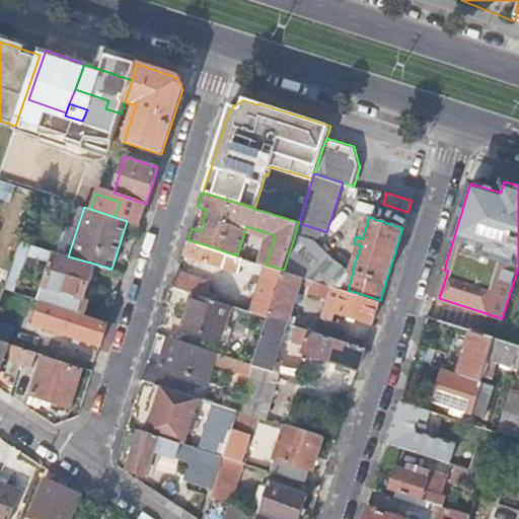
[(321,230),(298,223),(295,234),(315,240),(320,232),(321,230)]
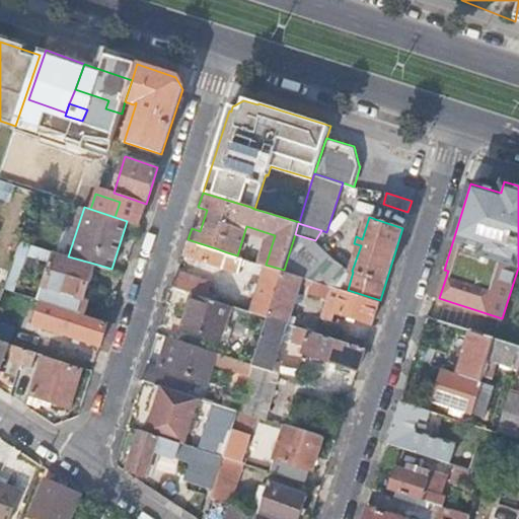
[(315,240),(295,234),(284,270),(301,276),(308,278),(330,253),(315,240)]
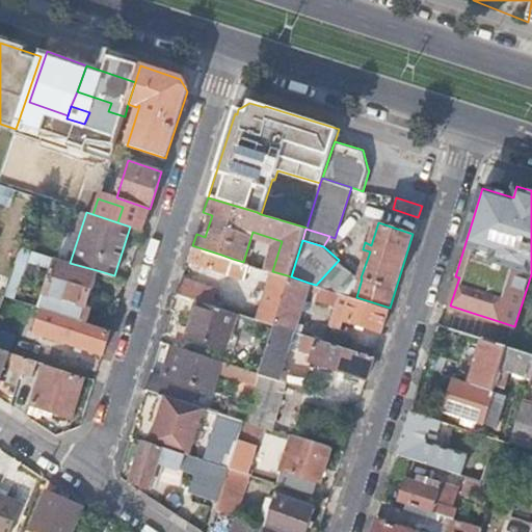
[(229,271),(233,259),(221,255),(202,248),(192,245),(188,259),(229,271)]
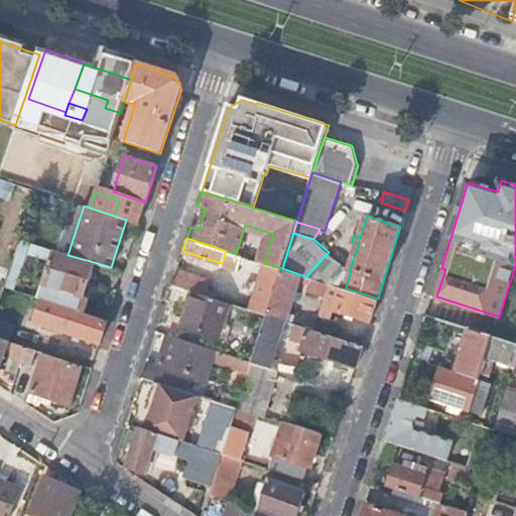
[(68,255),(55,251),(44,283),(84,295),(94,262),(68,255)]
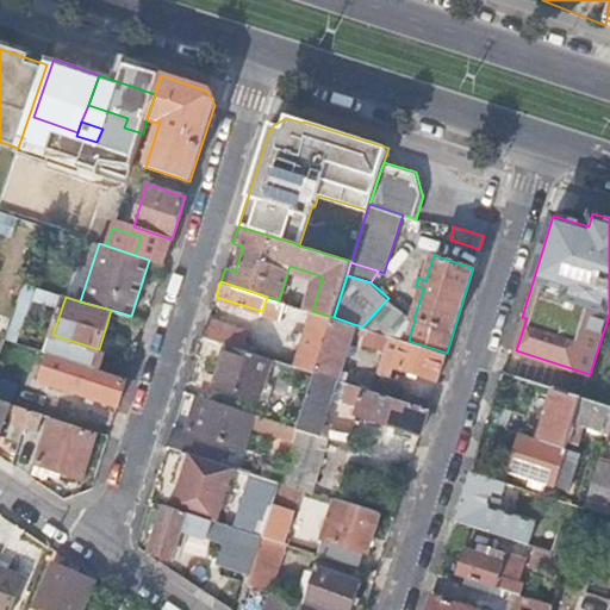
[(388,298),(362,327),(368,328),(390,335),(402,338),(409,341),(415,319),(414,318),(388,298)]
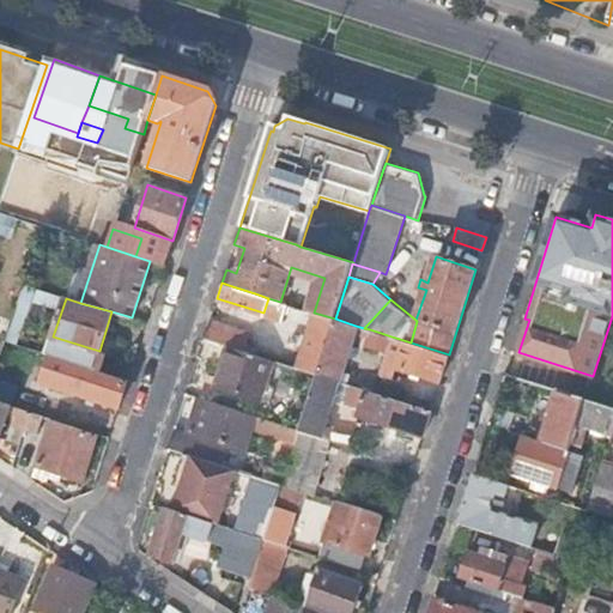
[(297,368),(317,374),(335,319),(314,313),(297,368)]
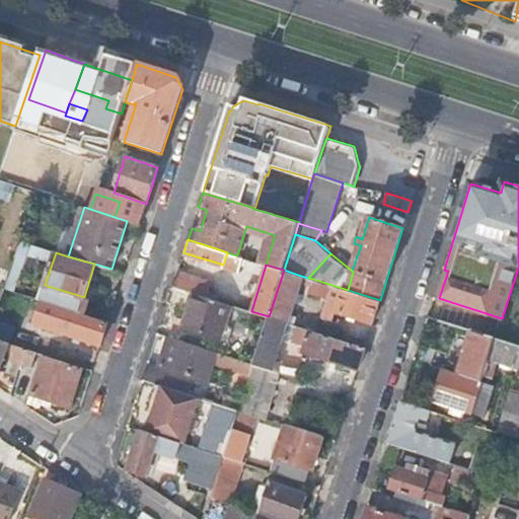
[(210,280),(177,270),(172,286),(194,293),(205,296),(210,280)]
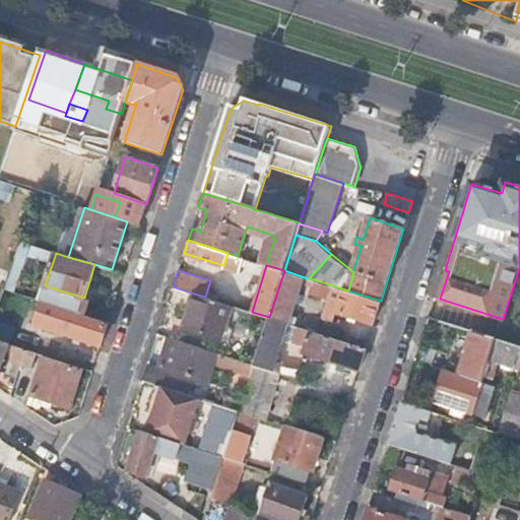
[(284,270),(269,317),(287,323),(302,276),(284,270)]
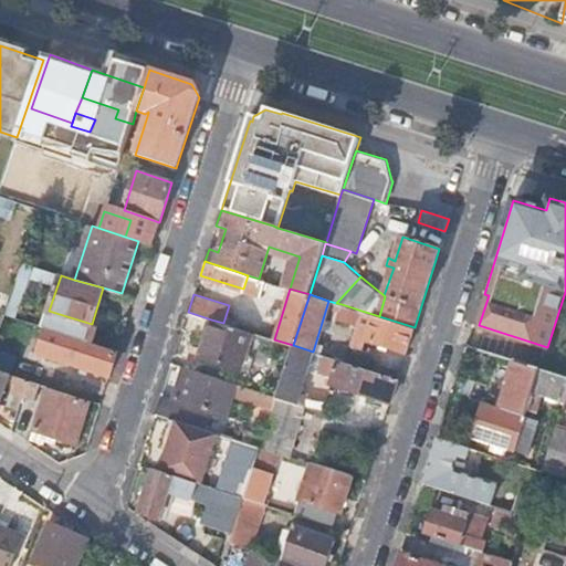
[(342,304),(336,303),(334,310),(339,311),(337,317),(358,324),(362,311),(342,304)]
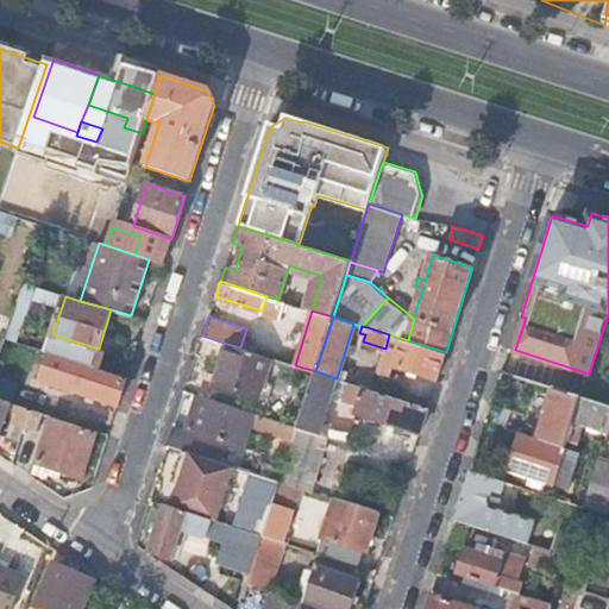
[(52,334),(46,351),(57,355),(68,358),(73,359),(99,368),(105,351),(99,349),(52,334)]
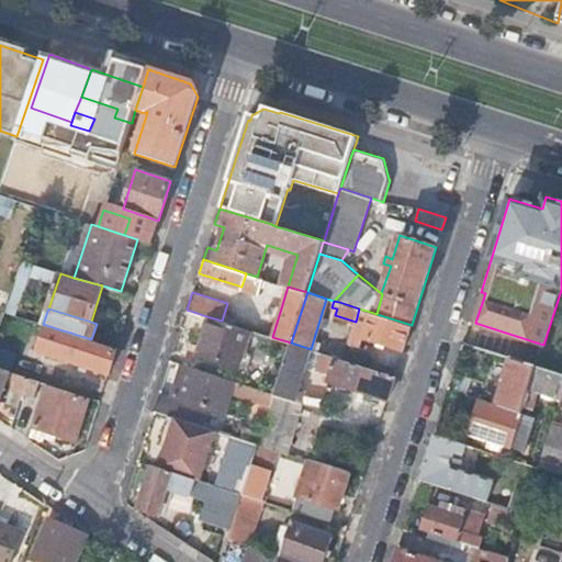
[(359,308),(356,322),(360,324),(358,329),(364,332),(362,336),(404,349),(412,325),(377,314),(370,312),(359,308)]
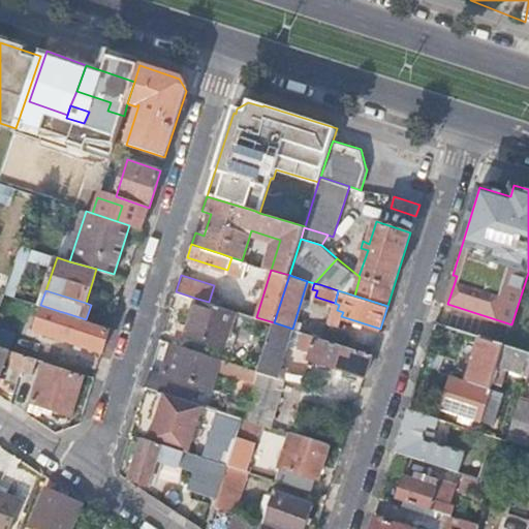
[(223,345),(236,310),(209,302),(197,299),(186,333),(223,345)]
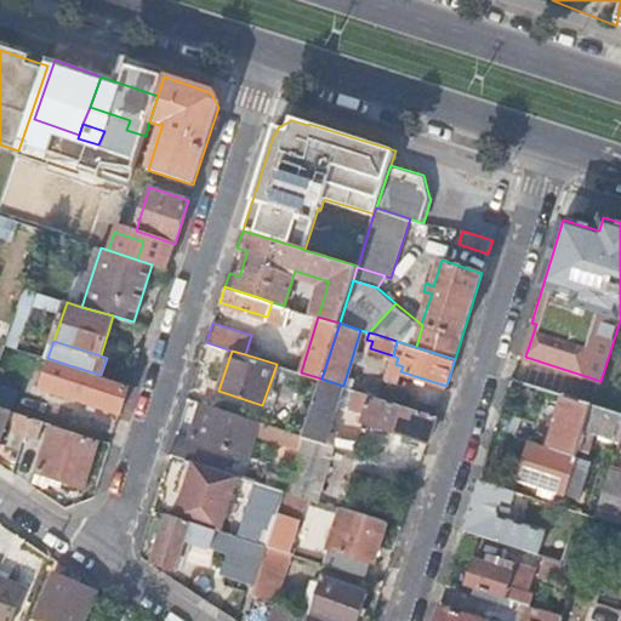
[(69,365),(58,362),(50,388),(61,392),(69,365)]
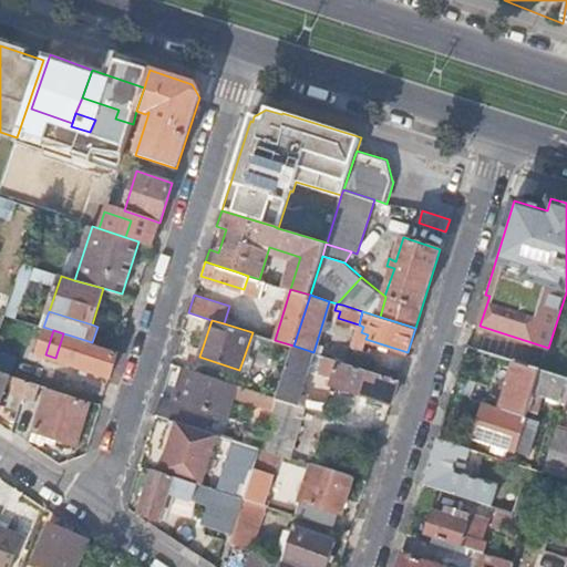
[(63,333),(55,358),(54,359),(60,361),(68,334),(63,333)]
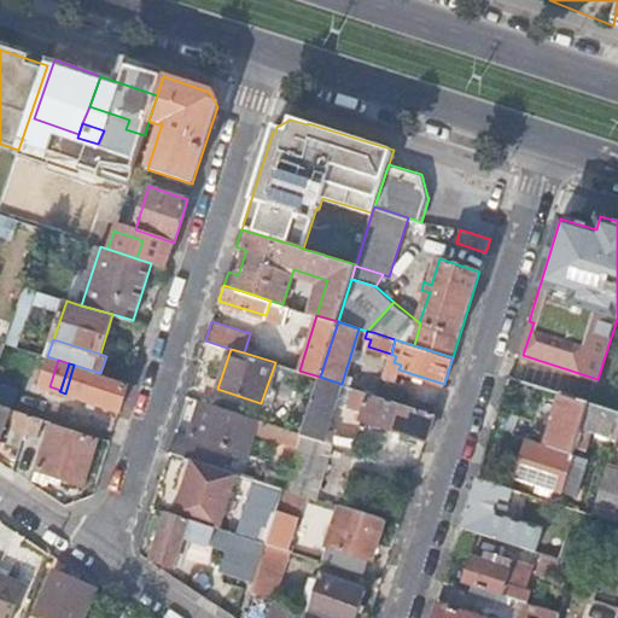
[(65,394),(120,410),(129,382),(100,373),(74,365),(65,394)]
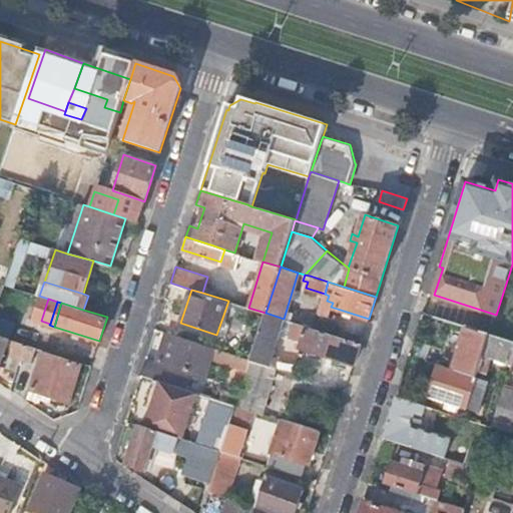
[(316,322),(336,328),(339,318),(319,312),(316,322)]
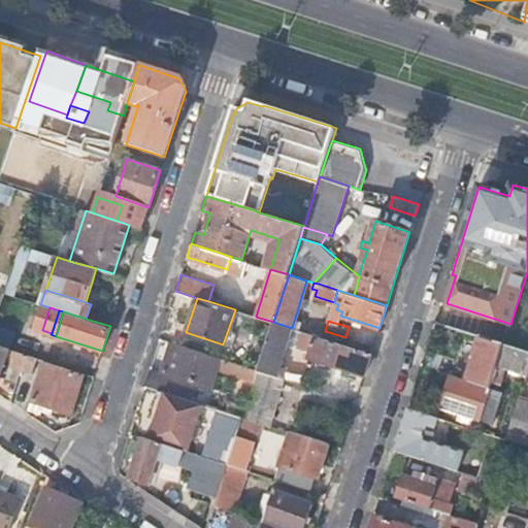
[(273,322),(259,369),(277,375),(287,344),(292,328),(273,322)]
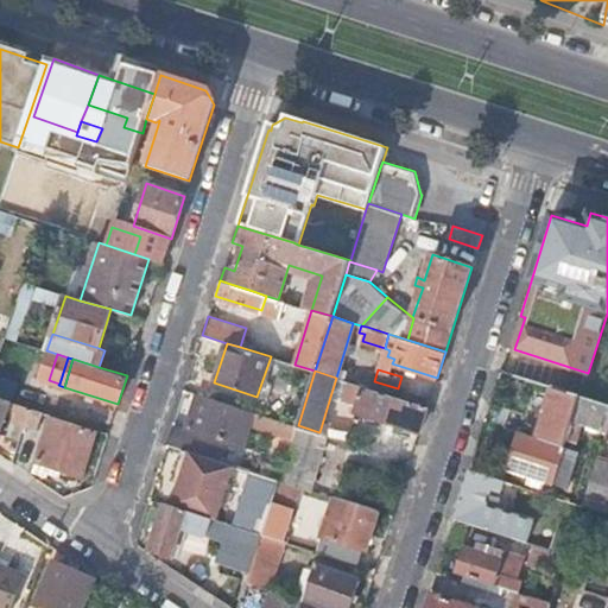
[(349,409),(419,431),(428,406),(336,378),(330,397),(352,403),(349,409)]
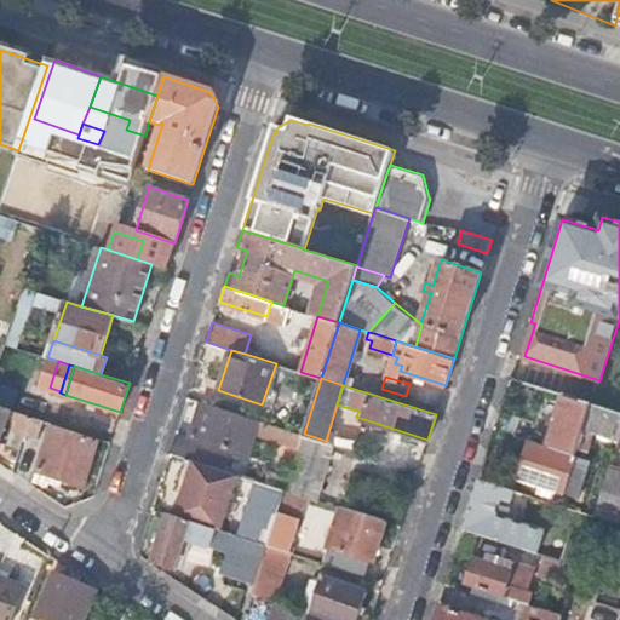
[(41,412),(39,419),(42,419),(46,420),(63,426),(70,406),(41,396),(35,411),(41,412)]
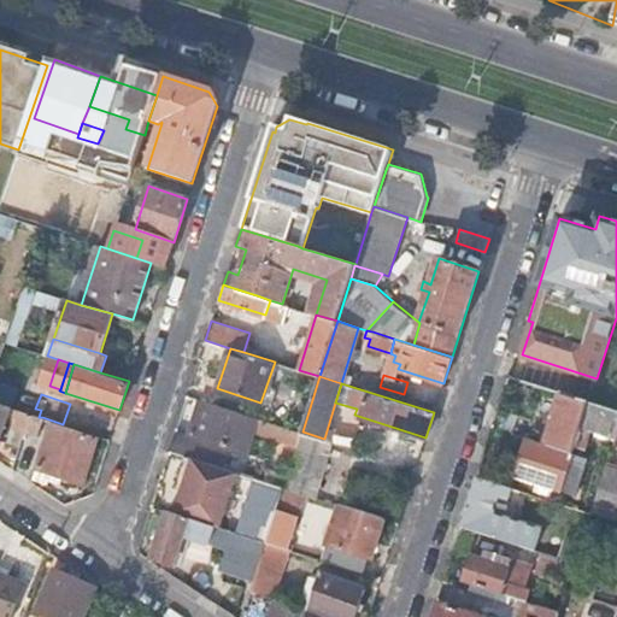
[(589,457),(607,463),(611,453),(588,446),(593,428),(616,436),(616,432),(616,411),(580,399),(562,394),(547,444),(575,452),(589,457)]
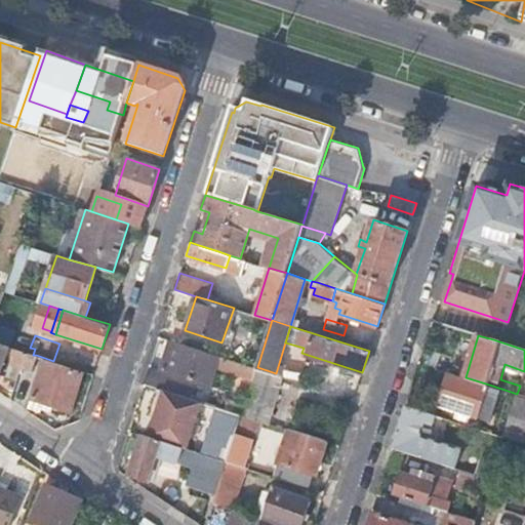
[(213,365),(253,378),(257,367),(200,349),(171,340),(162,369),(191,378),(197,361),(213,367),(213,365)]
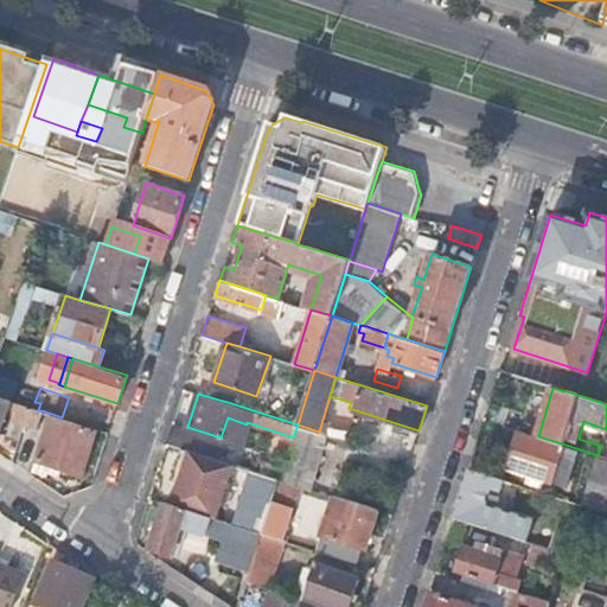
[(0,397),(0,425),(6,408),(13,410),(12,417),(37,426),(42,410),(38,410),(0,397)]
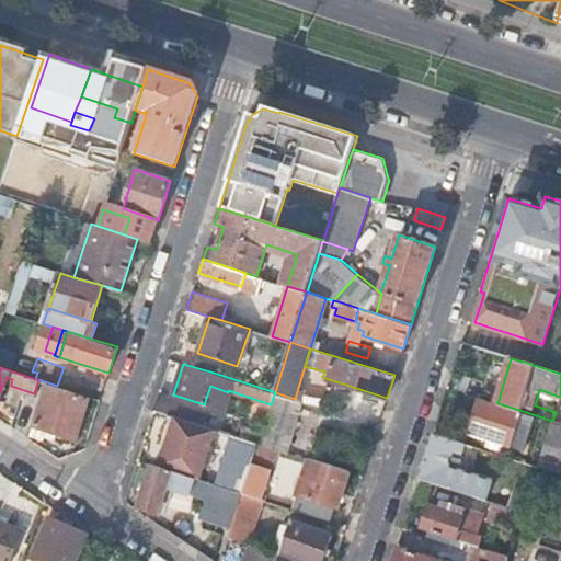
[(454,371),(448,388),(478,397),(482,381),(454,371)]
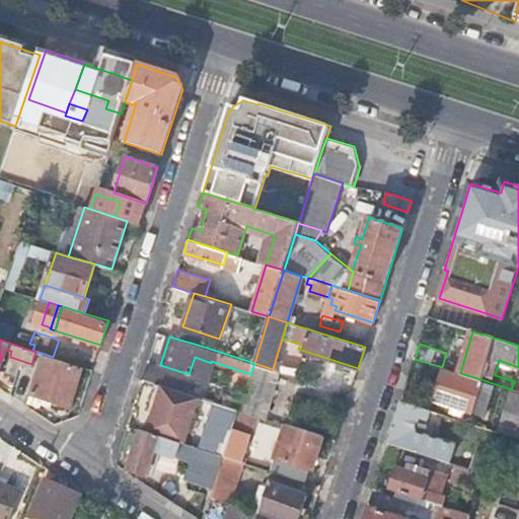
[(42,356),(28,403),(41,406),(43,398),(70,406),(81,368),(42,356)]
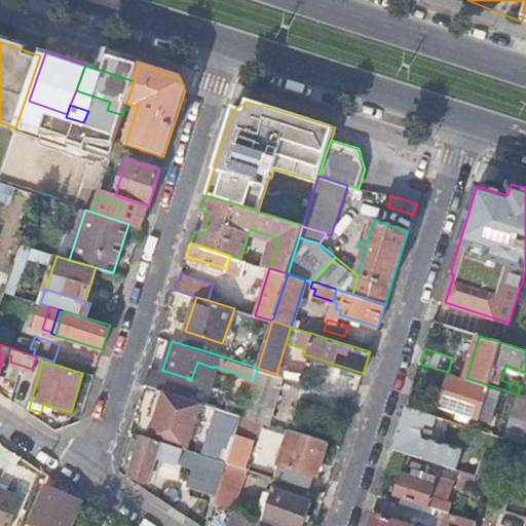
[(254,379),(242,415),(252,418),(266,422),(282,376),(276,374),(258,368),(254,379)]
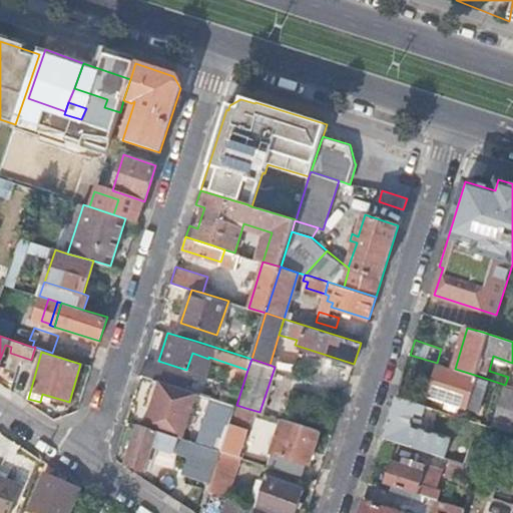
[(144,363),(141,375),(153,378),(165,382),(173,385),(179,387),(181,382),(175,380),(177,373),(144,363)]
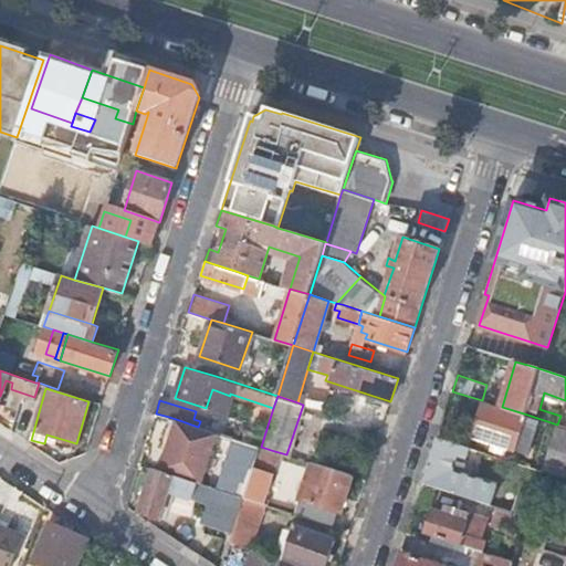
[(530,454),(541,419),(527,415),(502,407),(484,401),(474,437),(530,454)]
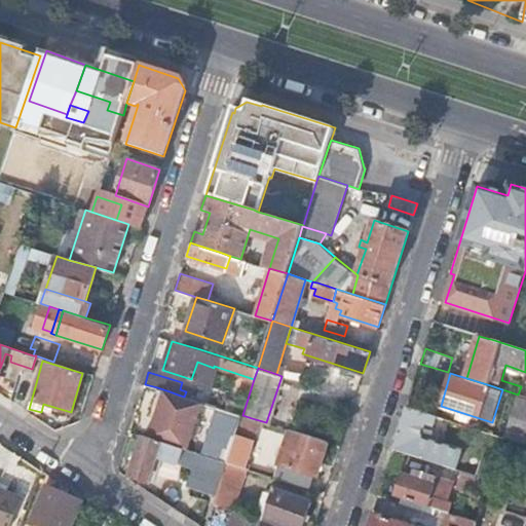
[(170,391),(157,387),(152,404),(159,406),(155,417),(149,437),(183,447),(188,449),(202,402),(184,397),(178,395),(170,391)]
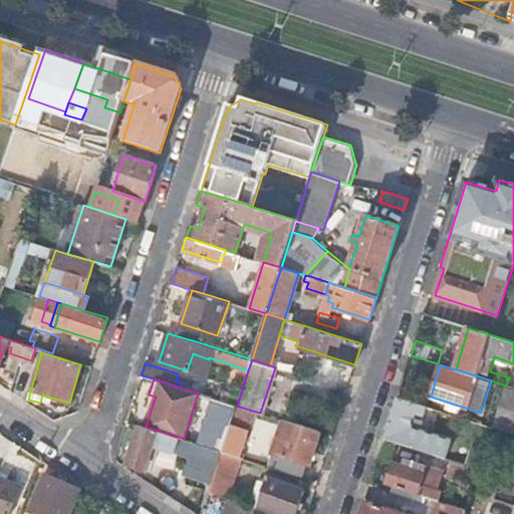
[(513,388),(506,386),(493,428),(504,432),(513,434),(513,388)]
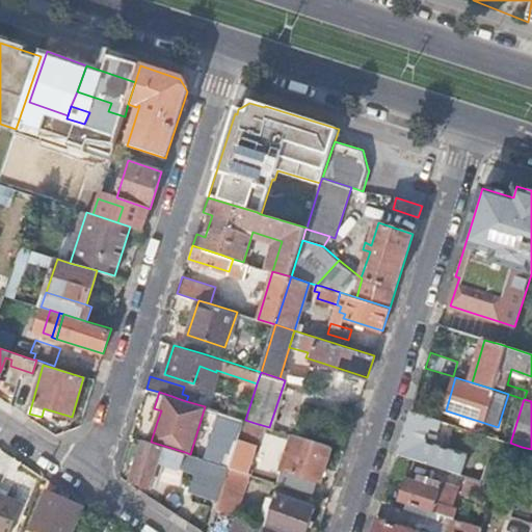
[(161,410),(154,408),(151,420),(157,422),(161,410)]
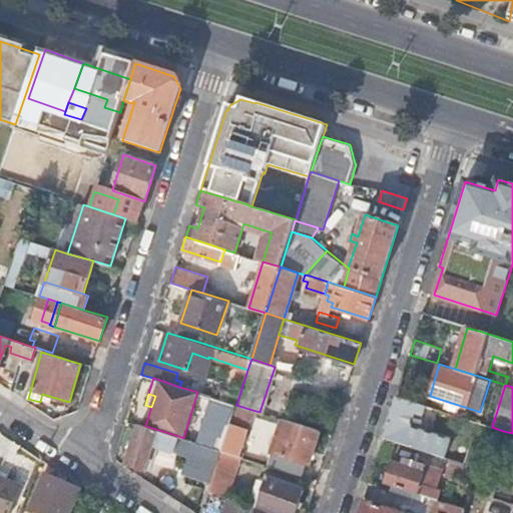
[(208,425),(202,444),(221,450),(230,423),(236,405),(217,399),(202,394),(193,420),(208,425)]
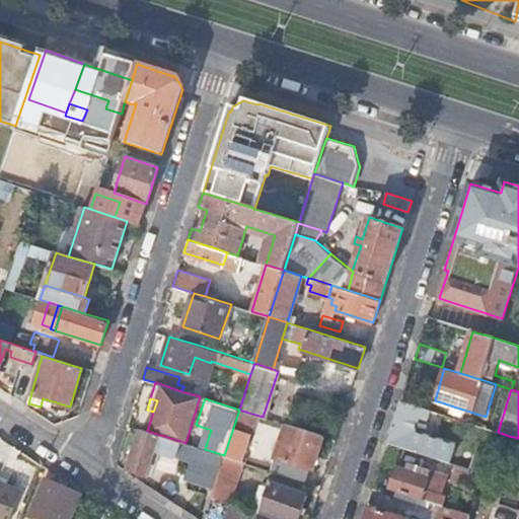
[(401,401),(388,442),(409,448),(450,462),(455,446),(414,433),(420,414),(428,417),(429,410),(401,401)]
